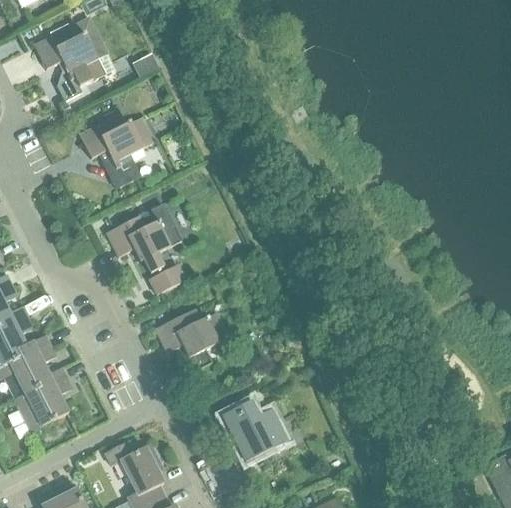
[(75,23),(34,44),(46,68),(58,62),(65,59),(68,66),(62,69),(56,85),(64,100),(68,98),(82,91),(80,87),(82,86),(87,82),(105,73),(98,58),(108,53),(95,28),(81,35),(75,23)]
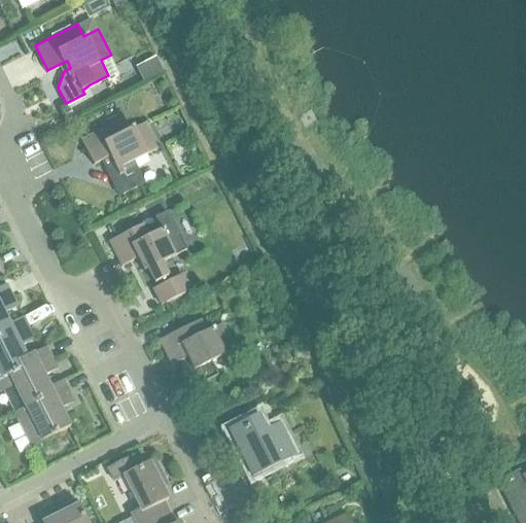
[(147,75),(167,66),(160,53),(141,61),(147,75)]
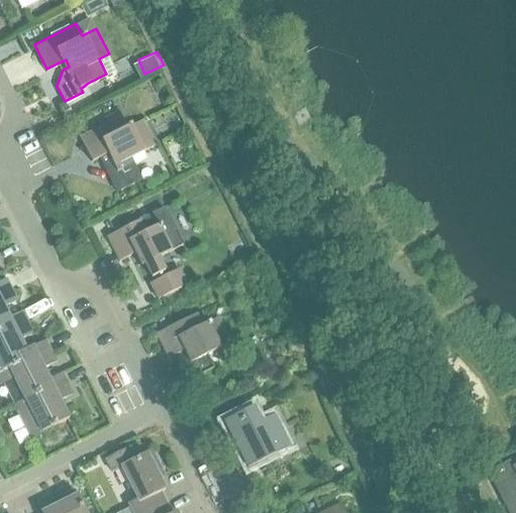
[(92,159),(106,151),(110,159),(104,162),(117,188),(141,176),(131,156),(155,143),(141,118),(127,125),(121,113),(79,134),(92,159)]
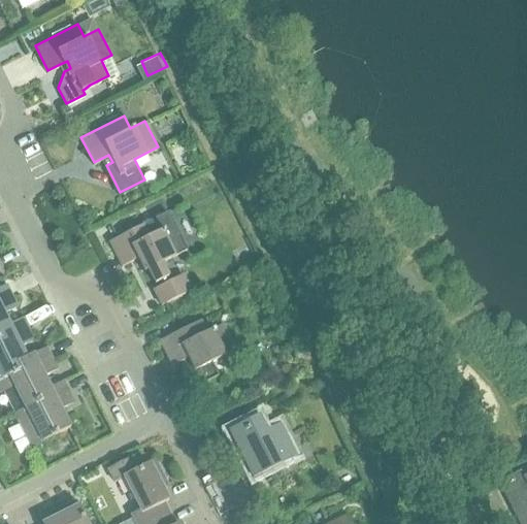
[(185,131),(170,137),(175,149),(189,142),(185,131)]
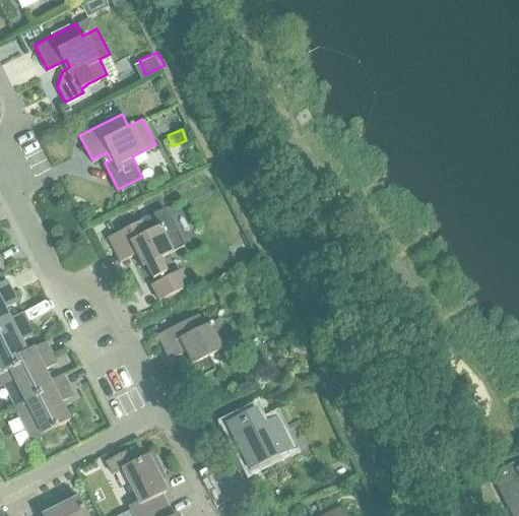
[(146,264),(153,277),(167,270),(158,255),(183,243),(170,218),(169,219),(163,207),(108,236),(120,259),(139,249),(146,264)]
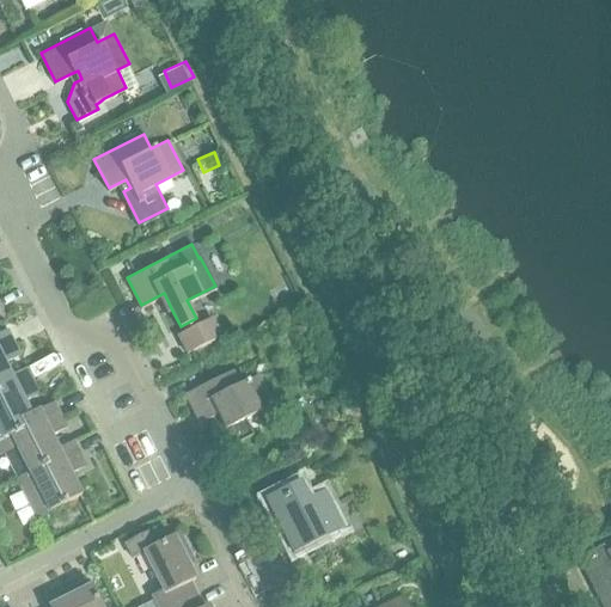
[(178,332),(188,351),(221,333),(215,320),(203,320),(178,332)]
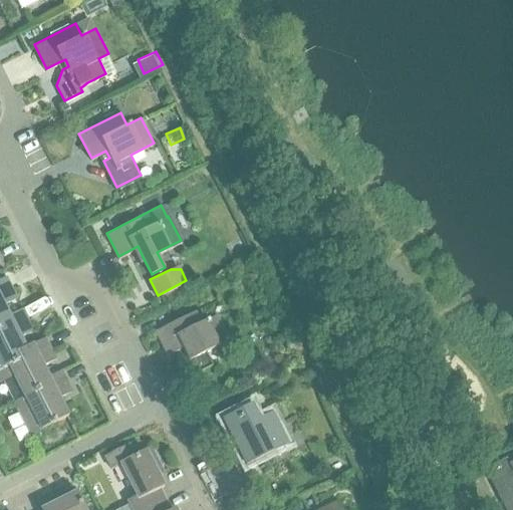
[(0,325),(3,324),(0,318),(10,314),(9,313),(4,302),(17,296),(6,274),(0,276),(0,325)]
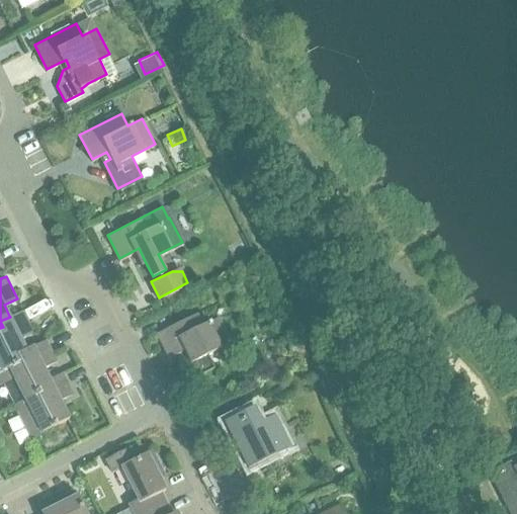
[(0,328),(0,366),(1,368),(2,370),(9,366),(8,365),(20,359),(17,353),(26,348),(25,348),(21,338),(34,331),(22,309),(9,316),(10,317),(0,321),(3,327),(0,328)]
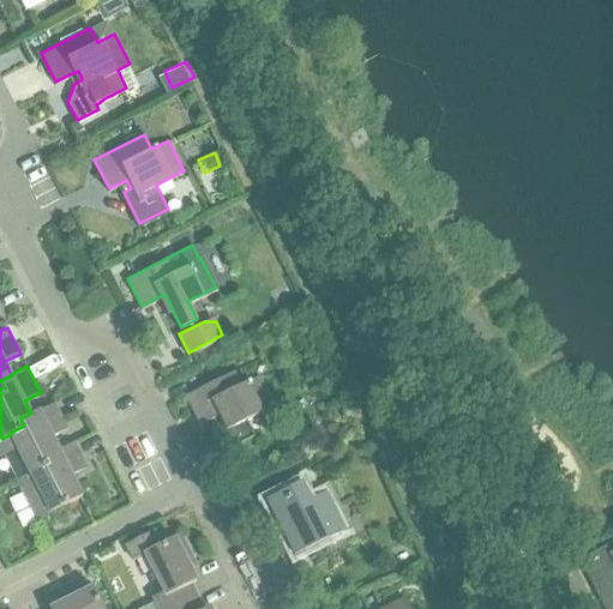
[(186,393),(200,422),(222,409),(238,440),(254,432),(246,416),(275,402),(260,373),(242,381),(235,366),(186,393)]
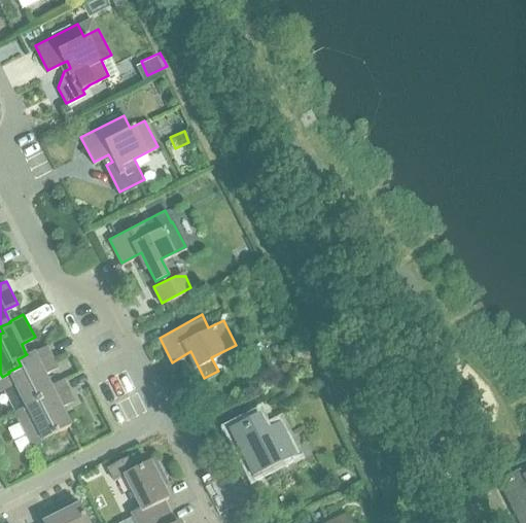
[(14,383),(26,405),(43,395),(40,390),(50,385),(50,384),(44,374),(59,367),(46,344),(26,354),(27,354),(18,359),(21,365),(8,372),(9,373),(2,377),(1,375),(0,375),(0,389),(0,390),(14,383)]
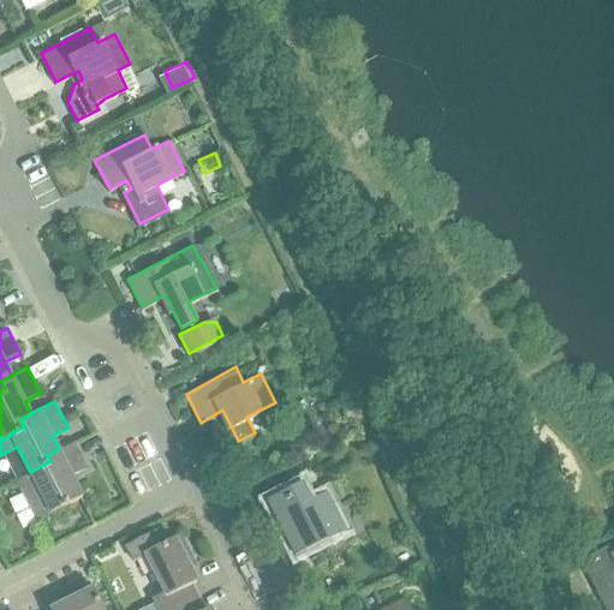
[(51,461),(30,472),(30,473),(19,478),(39,516),(82,495),(71,473),(88,466),(75,441),(59,448),(59,449),(47,455),(51,461)]
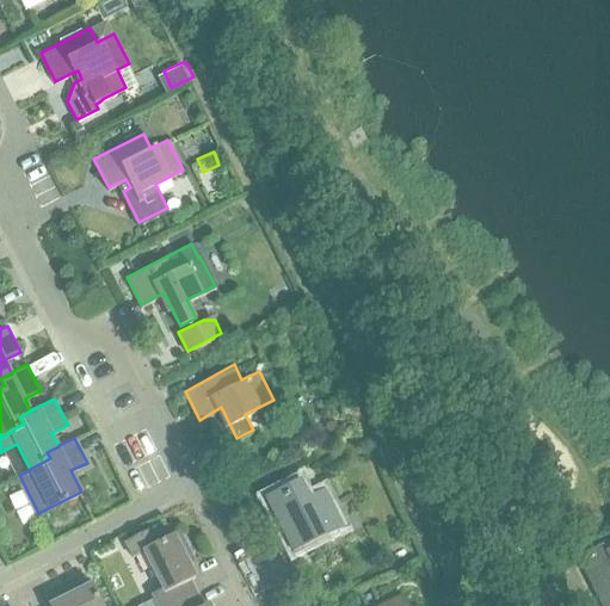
[(264,494),(293,550),(343,524),(324,484),(307,493),(299,476),(264,494)]
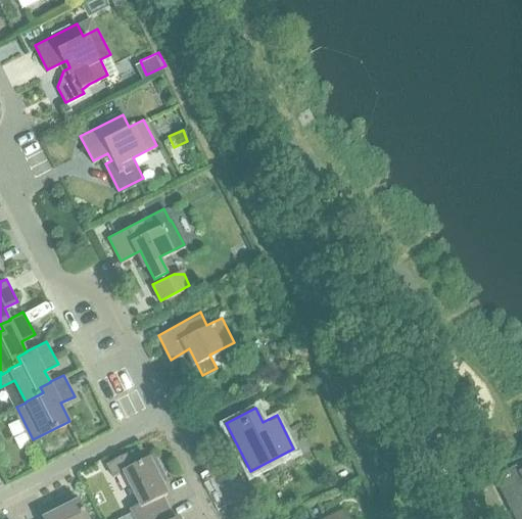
[(132,510),(136,518),(142,518),(169,506),(162,493),(168,491),(157,471),(162,469),(154,453),(134,463),(128,451),(106,462),(112,475),(123,470),(140,506),(132,510)]
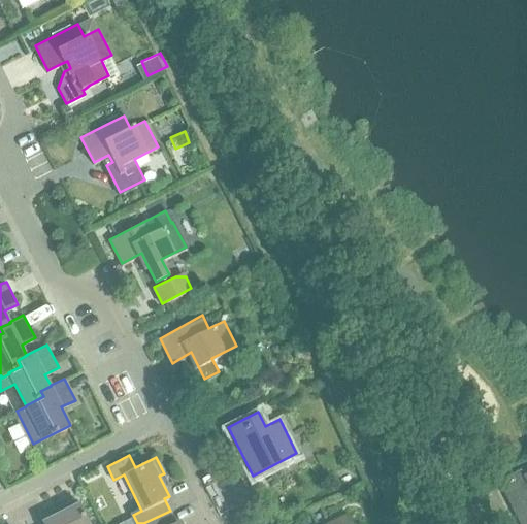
[(526,473),(524,476),(520,468),(497,481),(519,523),(526,523),(526,473)]
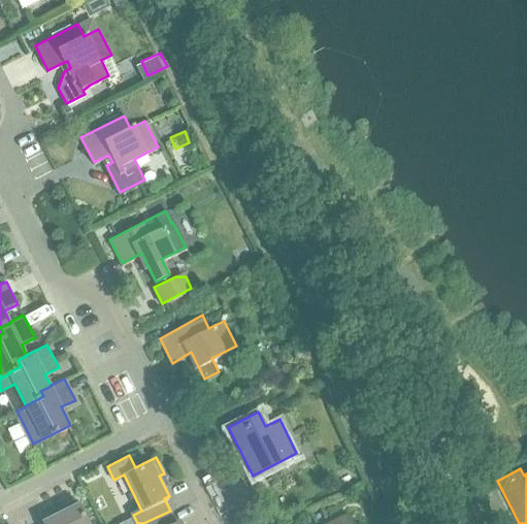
[(42,523),(89,523),(75,496),(59,504),(62,511),(41,521),(42,523)]
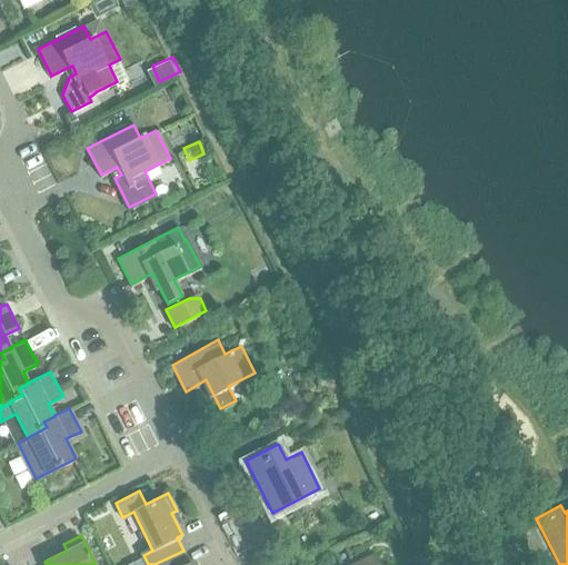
[(381,564),(375,549),(344,564),(381,564)]
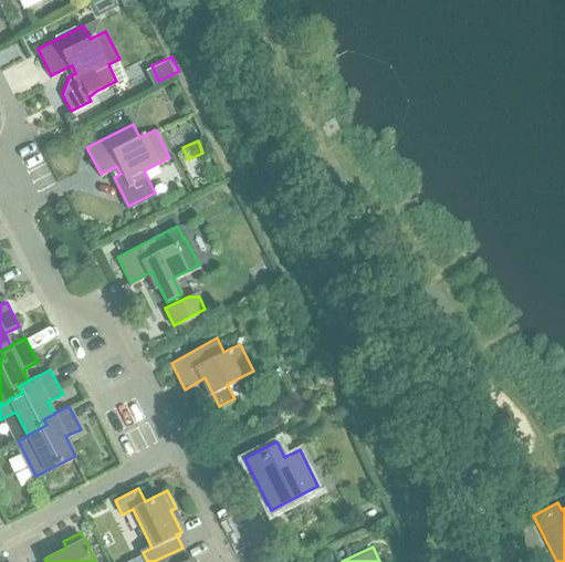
[(182,548),(154,561),(196,561),(192,554),(188,557),(182,548)]
